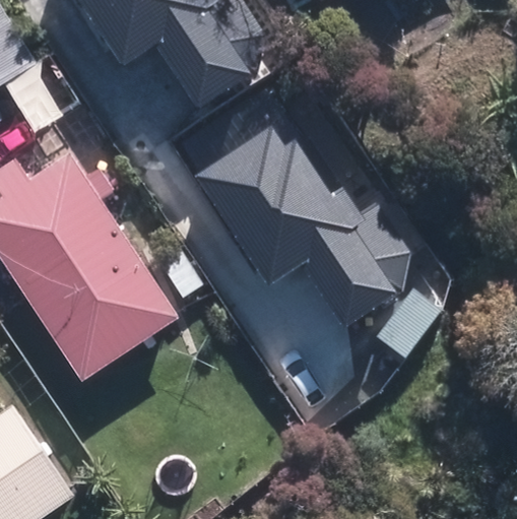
[(0,0),(0,88),(44,63),(5,0),(0,0)]
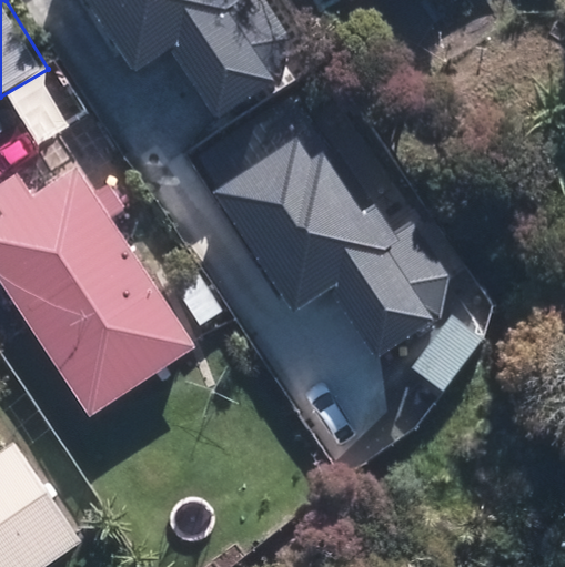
[(92,0),(139,66),(171,43),(221,113),(278,74),(225,0),(92,0)]
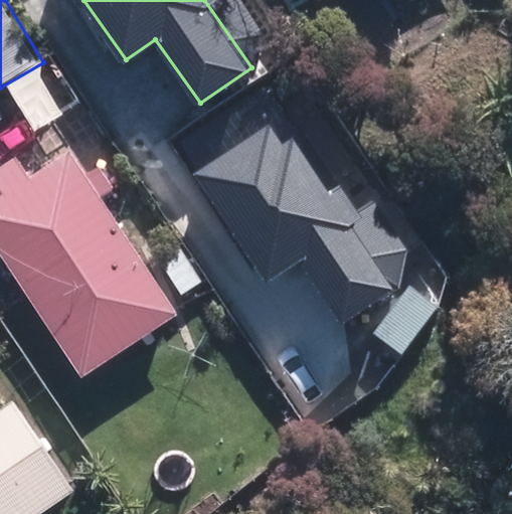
[(270,124),(199,171),(272,278),(304,257),(346,319),(403,280),(342,189),(334,194),(296,139),(285,147),(270,124)]
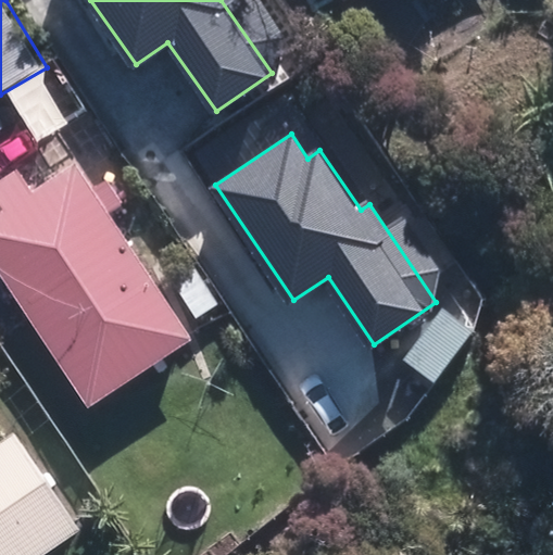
[(92,187),(77,163),(34,190),(19,166),(0,178),(0,206),(2,211),(0,212),(0,275),(86,408),(190,341),(109,211),(122,203),(105,179),(92,187)]
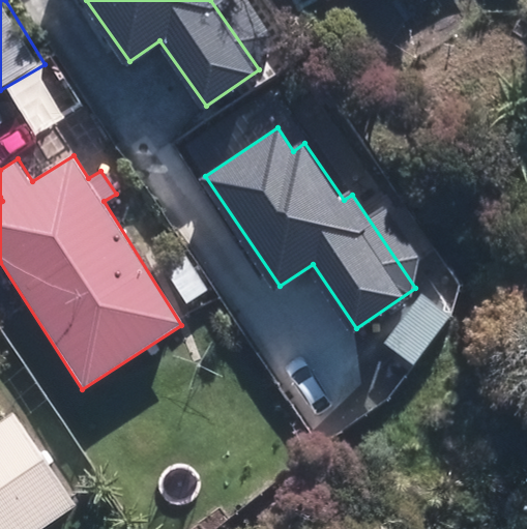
[(205,289),(182,255),(159,270),(181,303),(205,289)]
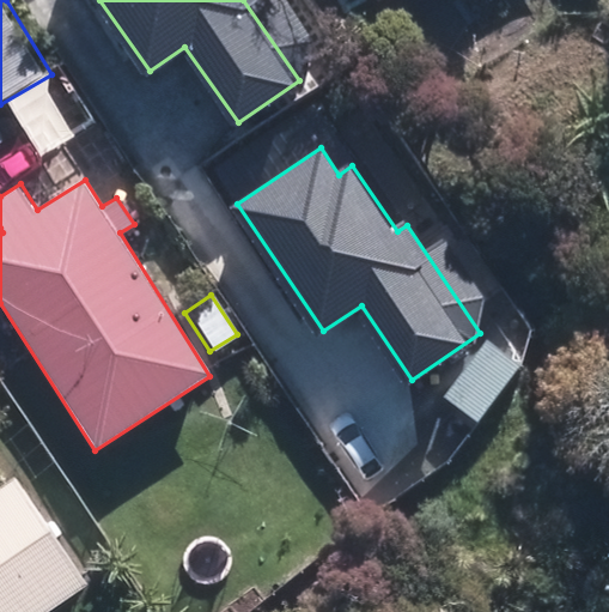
[(0,484),(0,611),(44,611),(86,585),(14,476),(0,484)]
